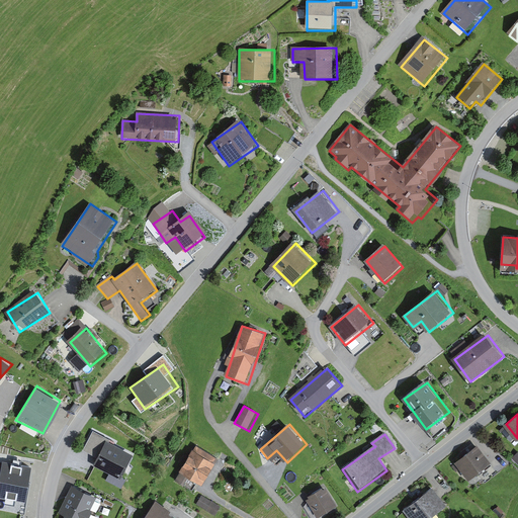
[(137,453),(108,440),(95,466),(123,480),(137,453)]
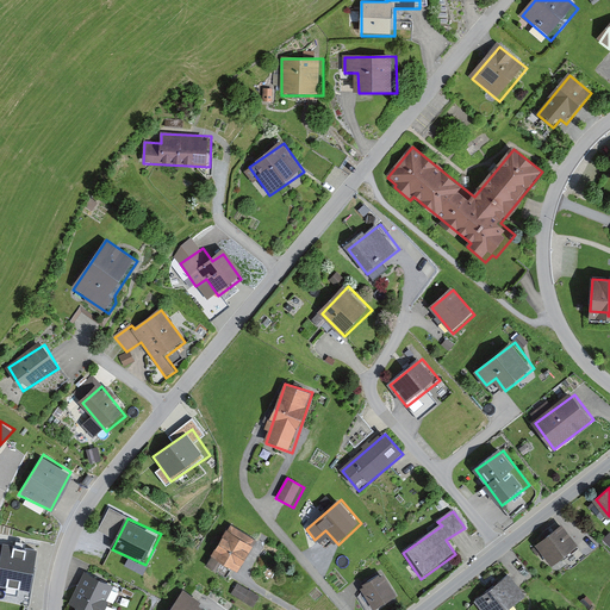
[(547,539),(533,549),(537,554),(542,551),(552,562),(560,555),(564,560),(579,548),(561,527),(552,534),(548,529),(542,533),(547,539)]
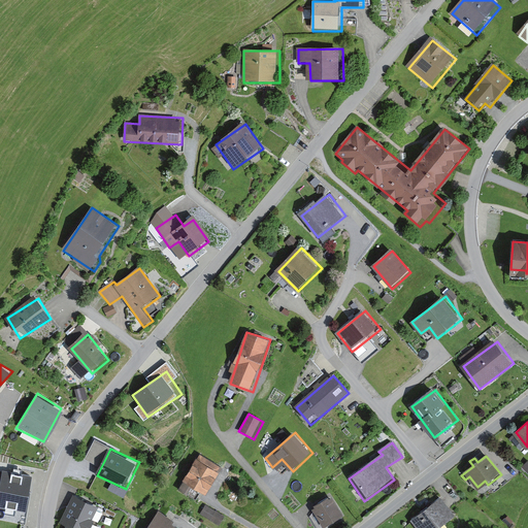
[(222,472),(197,459),(184,484),(208,497),(222,472)]
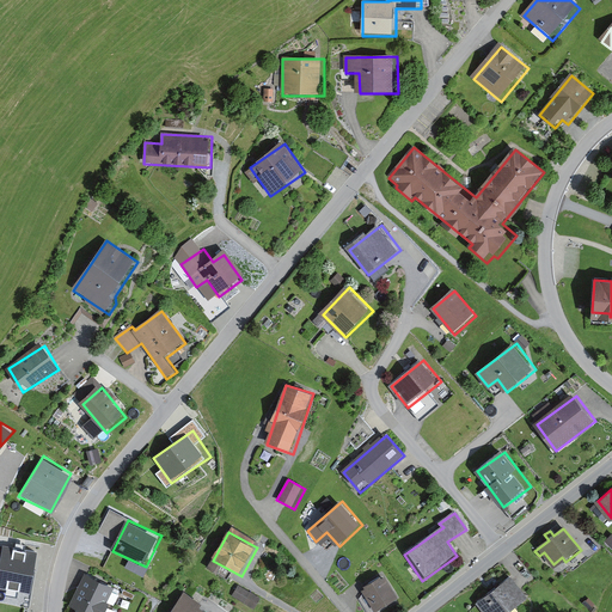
[(4,538),(0,560),(0,589),(29,593),(36,544),(4,538)]
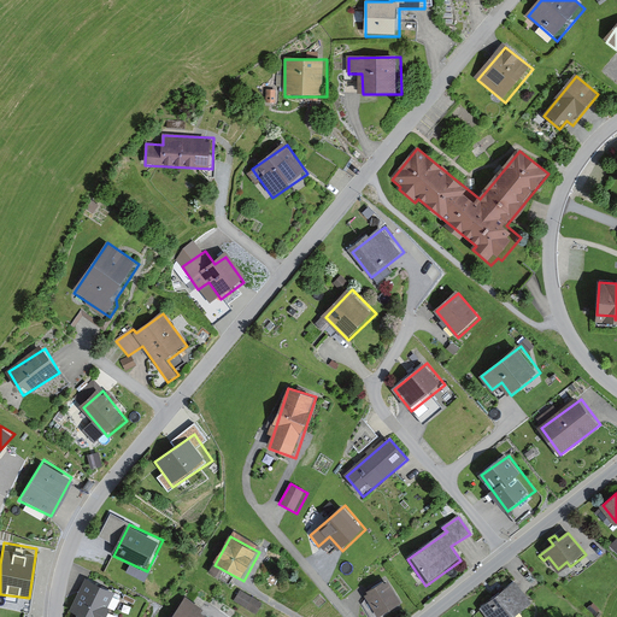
[(111,616),(122,595),(88,579),(74,610),(87,616),(111,616)]
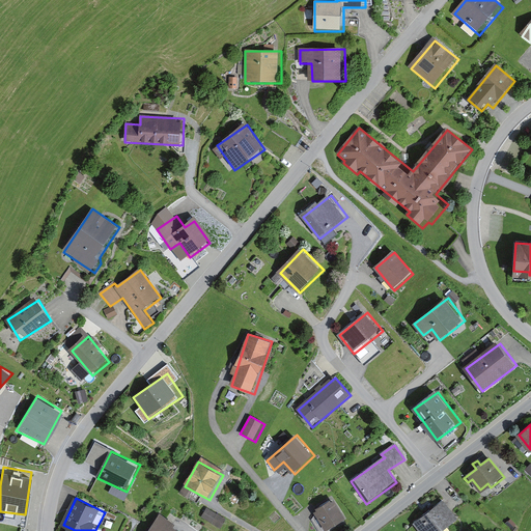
[(335,500),(315,511),(327,530),(346,520),(335,500)]
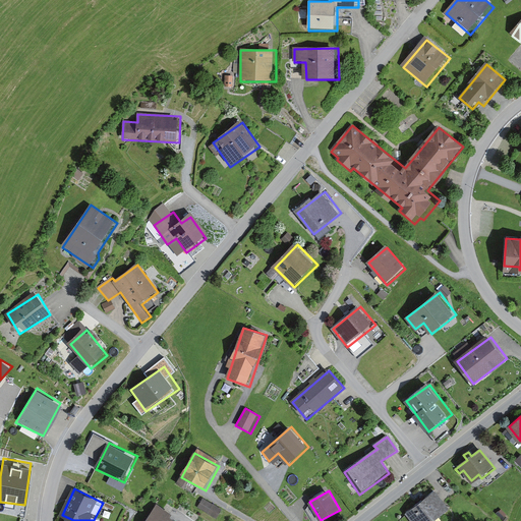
[(433,490),(406,513),(412,520),(426,520),(437,514),(439,516),(448,509),(433,490)]
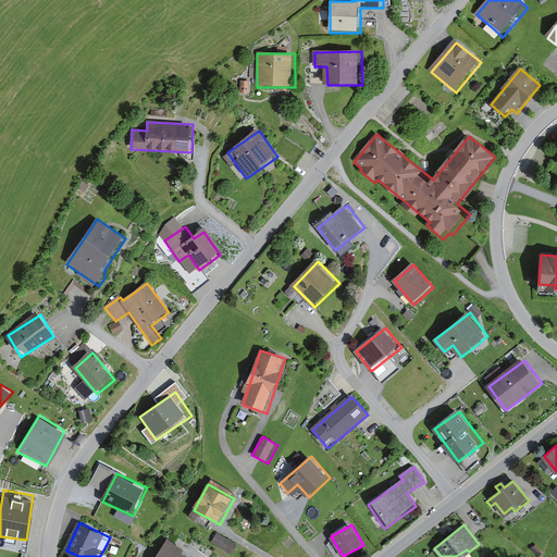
[(238,545),(218,533),(212,544),(232,556),(238,545)]
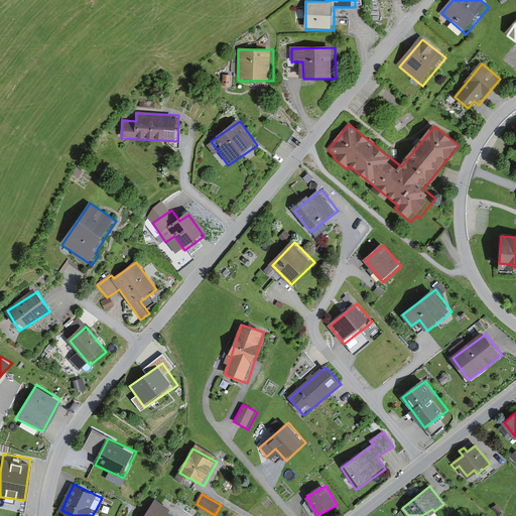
[(176,515),(178,515),(155,501),(144,515),(176,515)]
